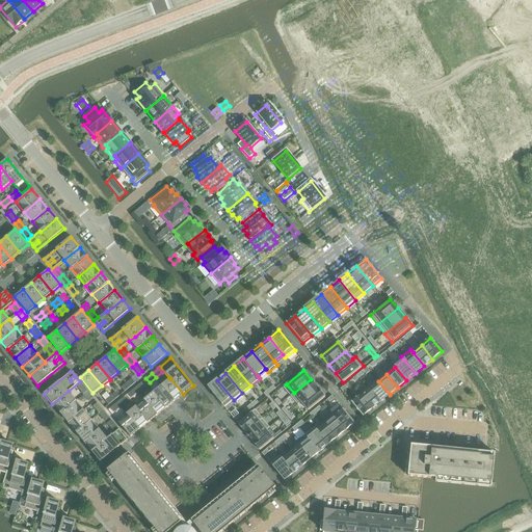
[(169,378),(161,384),(175,401),(183,394),(170,378),(169,378)]
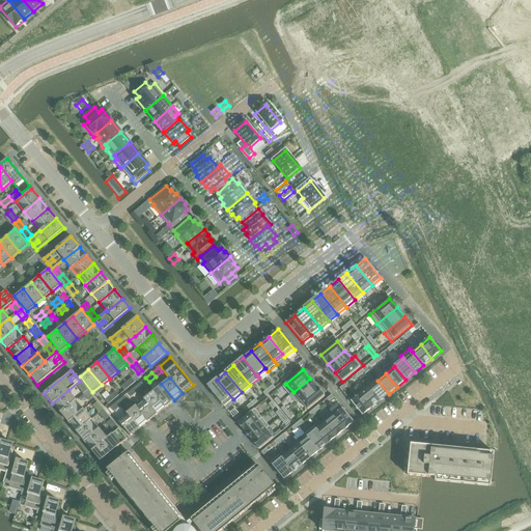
[(298,403),(300,401),(317,387),(310,379),(294,392),(290,394),(298,403)]
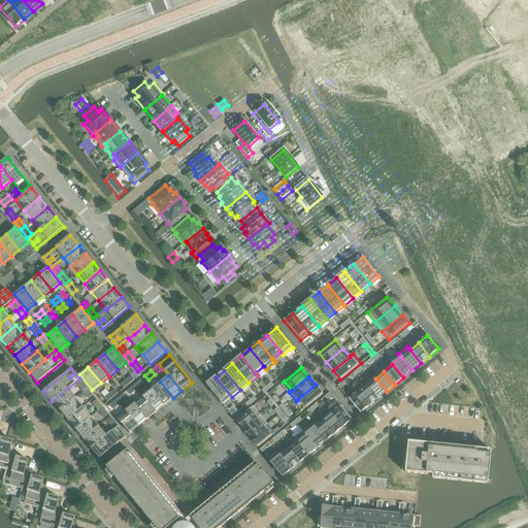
[(223,404),(232,397),(216,377),(206,385),(223,404)]
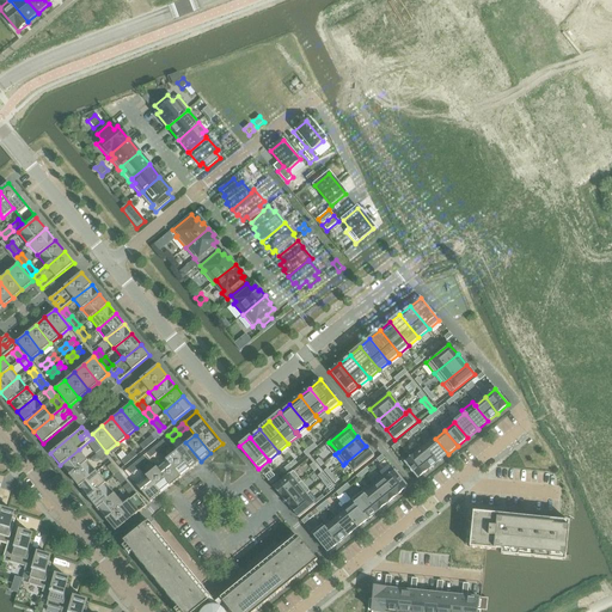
[(435,439),(424,446),(438,463),(448,454),(435,439)]
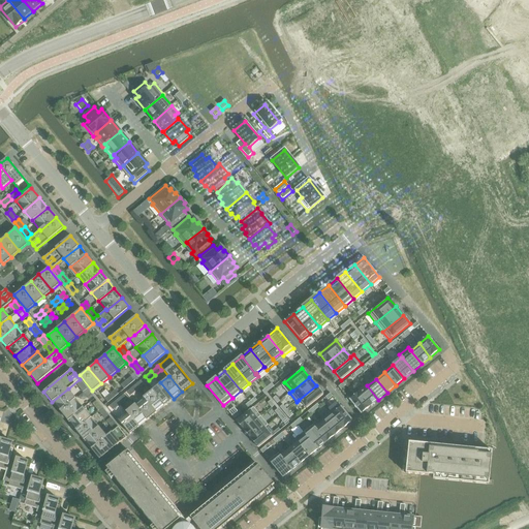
[(141,380),(134,385),(137,390),(144,384),(141,380)]
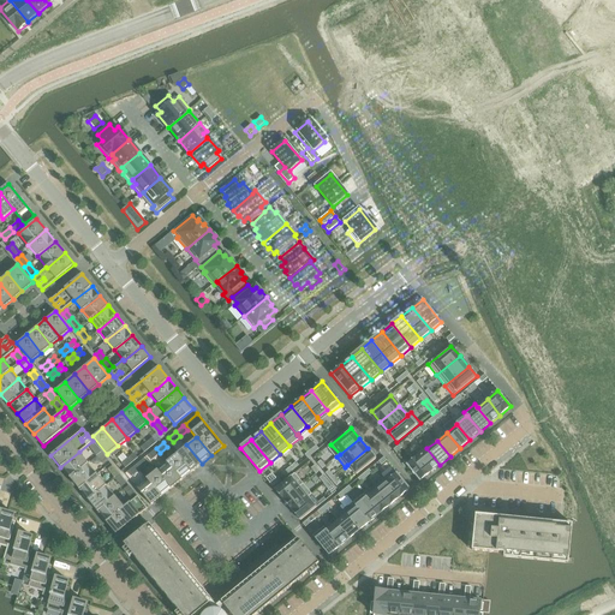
[(144,454),(151,448),(148,443),(141,449),(144,454)]
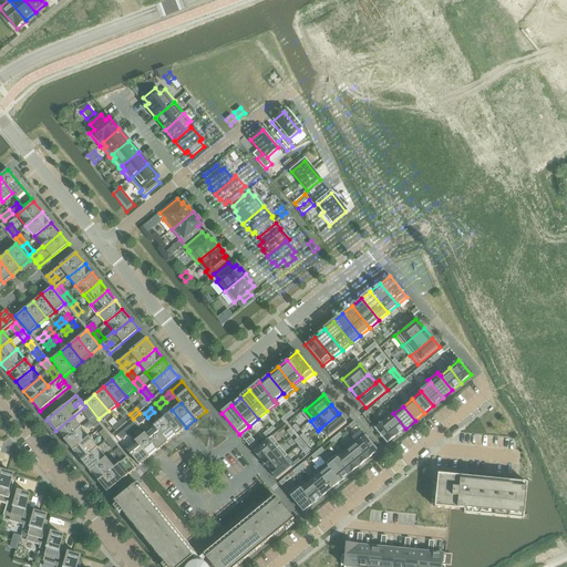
[(83,413),(89,420),(93,416),(88,410),(83,413)]
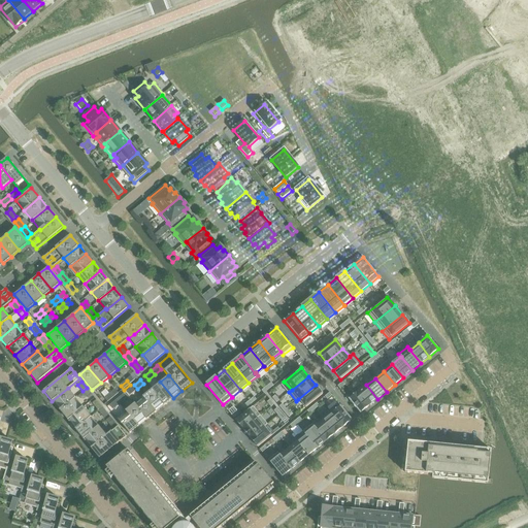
[(160,382),(152,389),(165,404),(173,398),(160,382)]
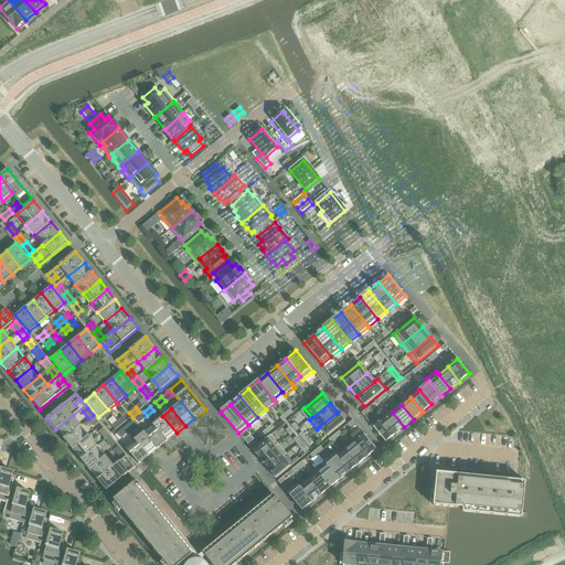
[(140,422),(147,416),(144,412),(137,417),(140,422)]
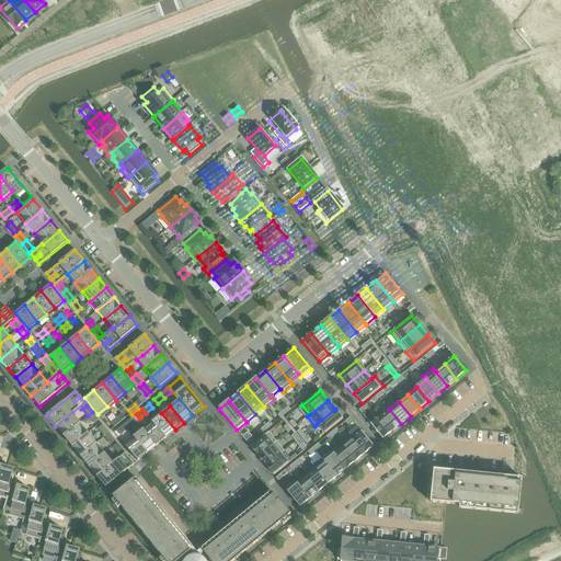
[(343,419),(335,409),(317,424),(325,433),(343,419)]
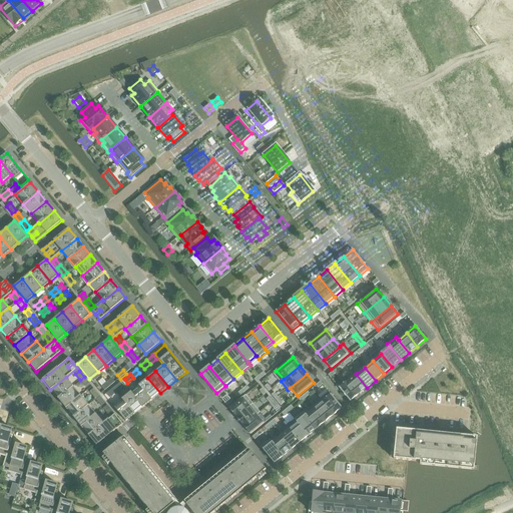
[(356,374),(348,381),(359,395),(367,388),(356,374)]
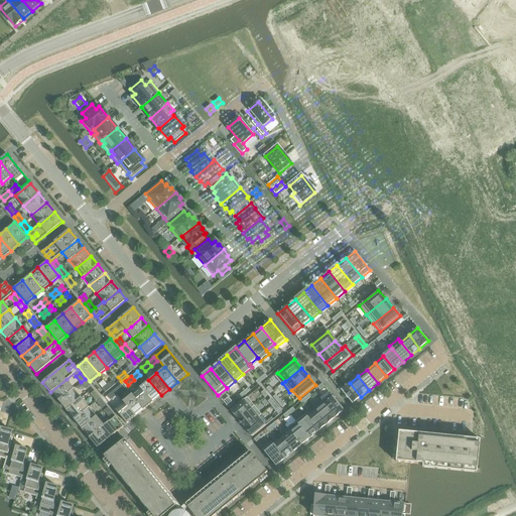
[(50,392),(58,401),(74,388),(67,379),(50,392)]
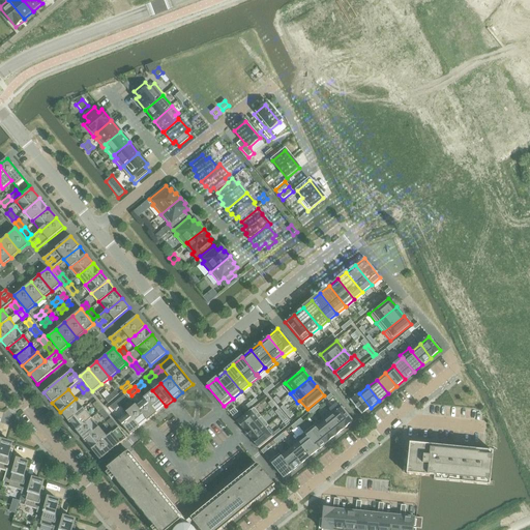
[(94,398),(87,389),(83,392),(90,401),(94,398)]
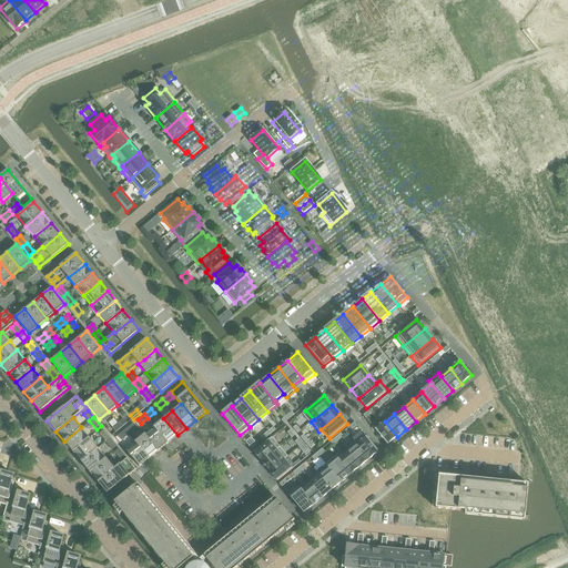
[(163,418),(154,426),(168,443),(178,435),(163,418)]
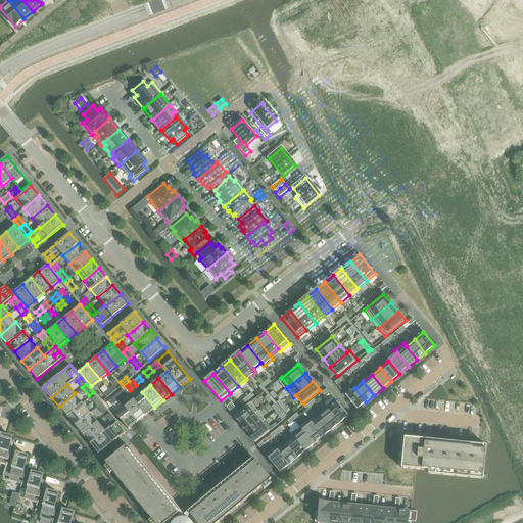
[(357,410),(366,402),(354,388),(345,395),(357,410)]
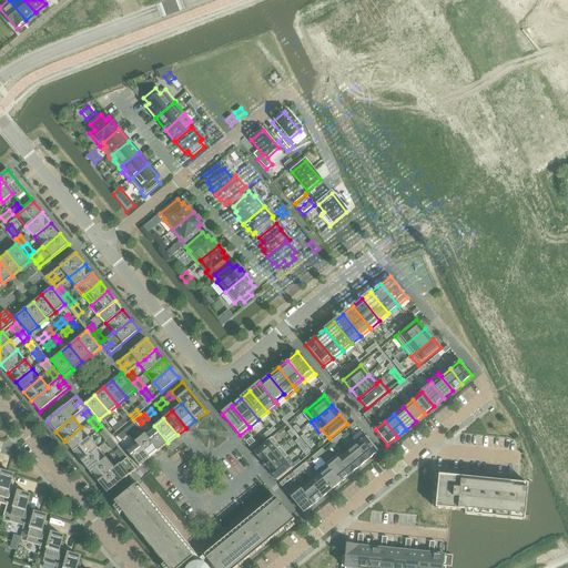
[(115,434),(122,428),(119,424),(112,429),(115,434)]
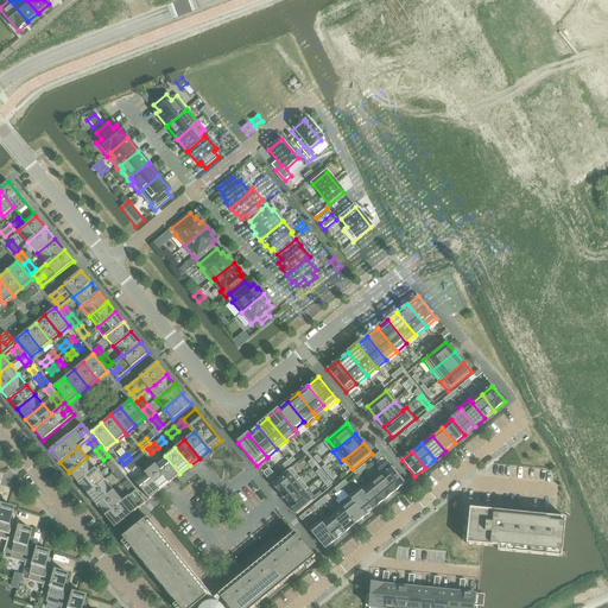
[(141,454),(134,460),(138,464),(145,458),(141,454)]
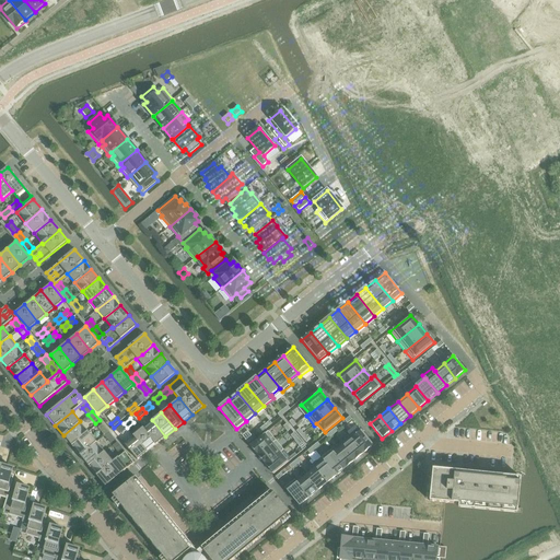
[(152,420),(142,428),(156,444),(165,436),(152,420)]
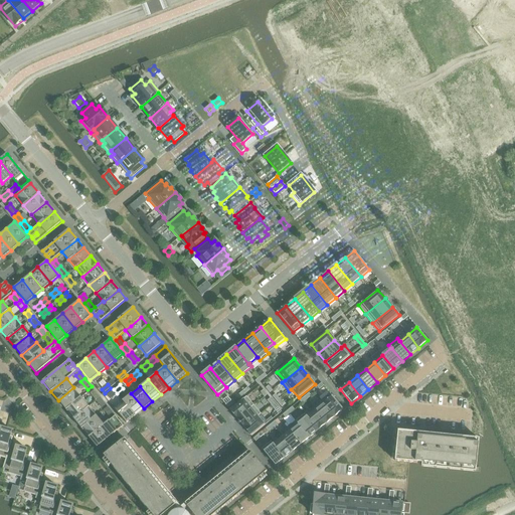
[(58,400),(65,409),(81,396),(73,387),(58,400)]
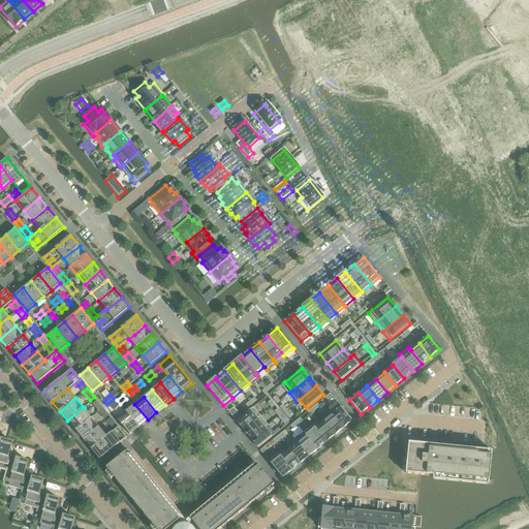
[(114,409),(120,404),(117,400),(111,405),(114,409)]
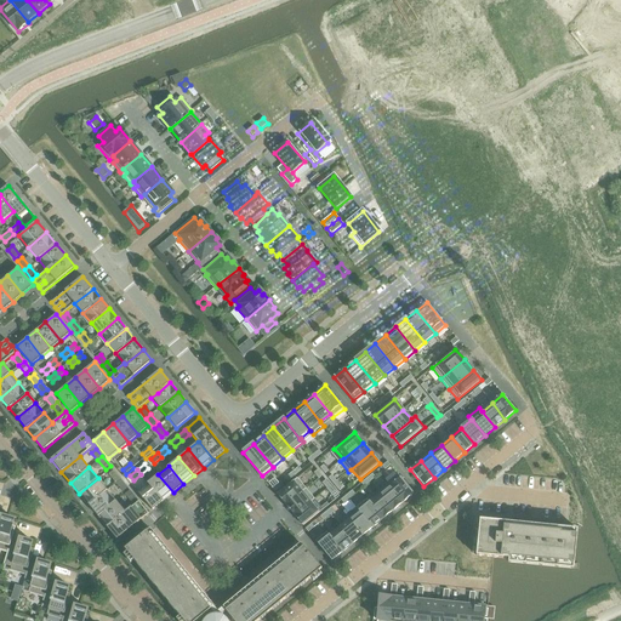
[(109,474),(115,483),(120,479),(114,471),(109,474)]
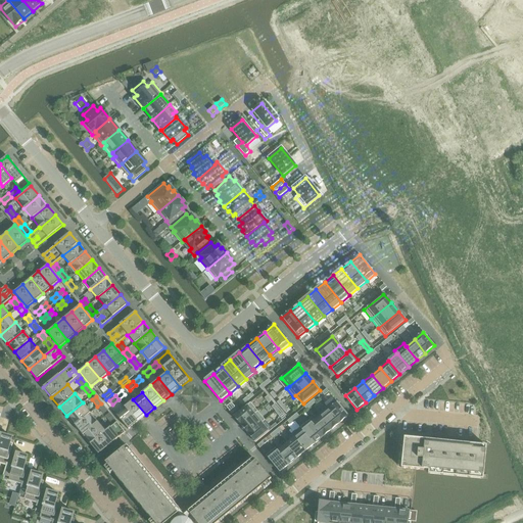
[(133,399),(125,407),(137,422),(146,415),(133,399)]
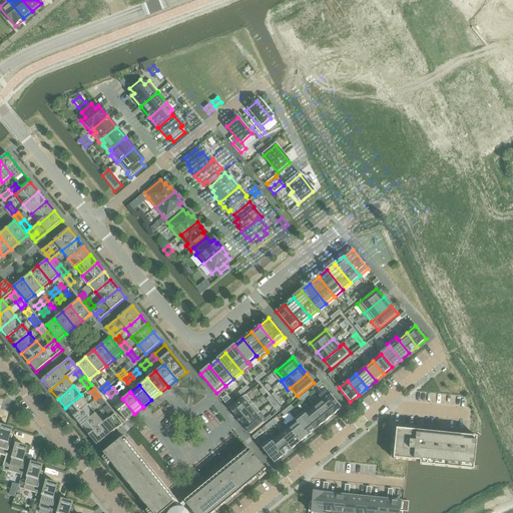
[(329,392),(320,399),(333,415),(342,408),(329,392)]
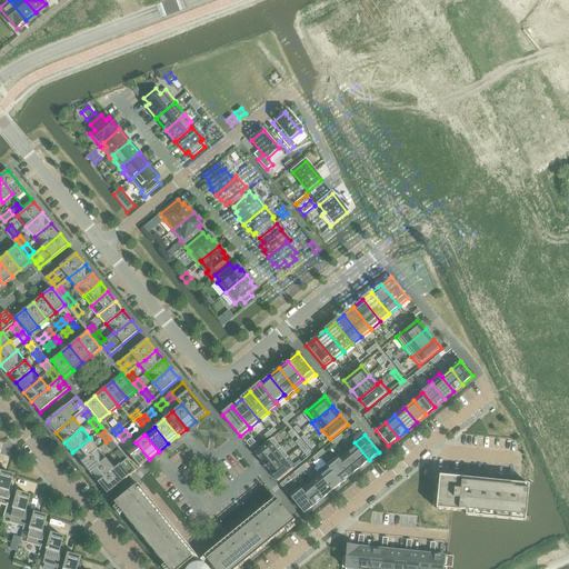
[(72,452),(81,462),(98,449),(90,438),(72,452)]
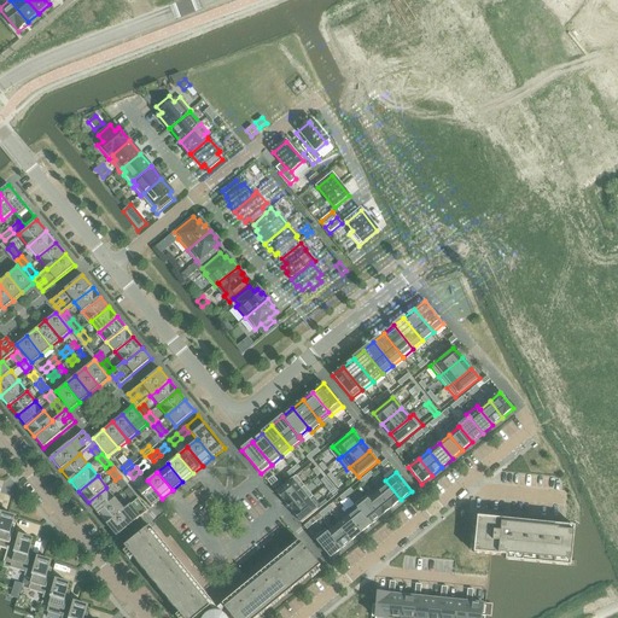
[(277,493),(285,503),(304,487),(296,476),(277,493)]
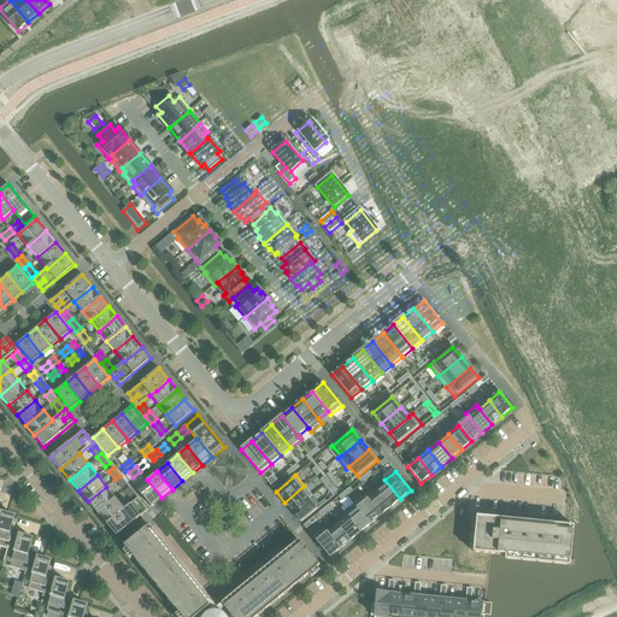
[(128,485),(119,476),(115,480),(123,488),(128,485)]
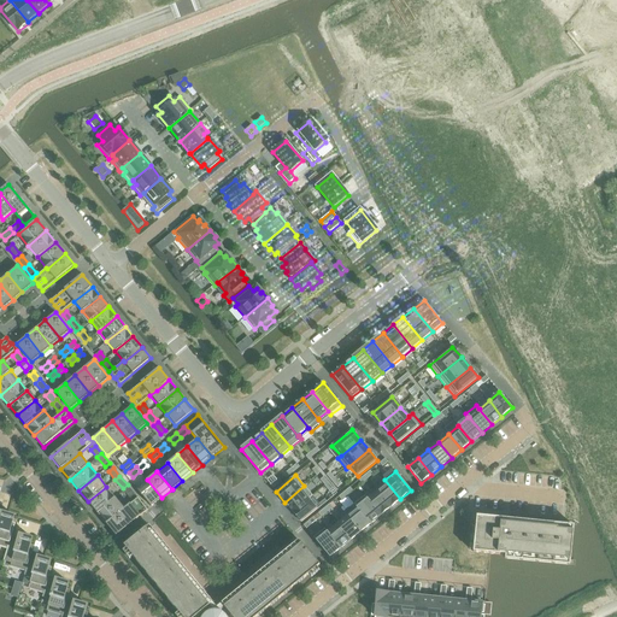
[(152,506),(162,498),(147,480),(136,488),(152,506)]
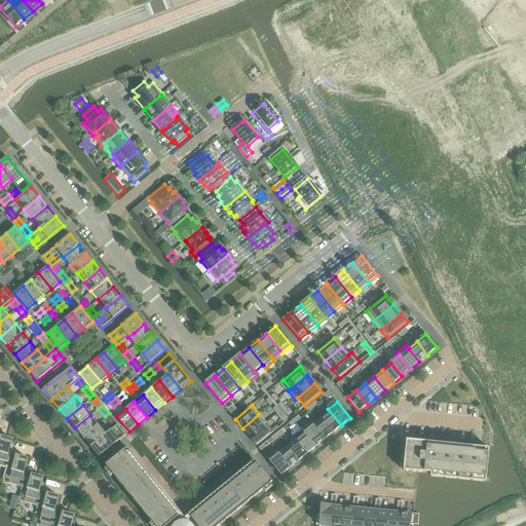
[(328,409),(320,416),(333,433),(341,425),(328,409)]
